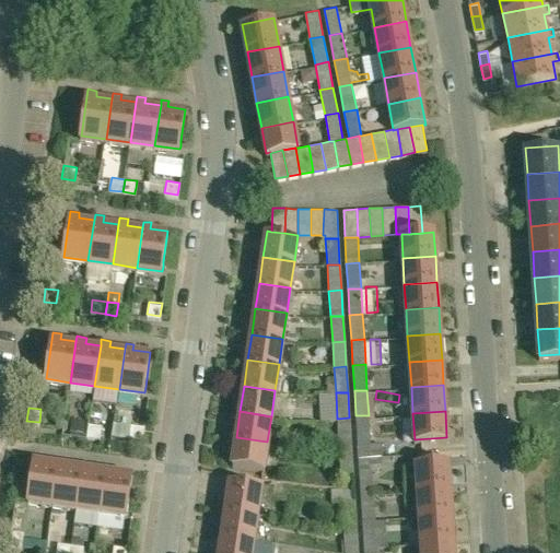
[(356,415),(358,455),(371,454),(383,454),(382,440),(370,442),(369,415),(356,415)]
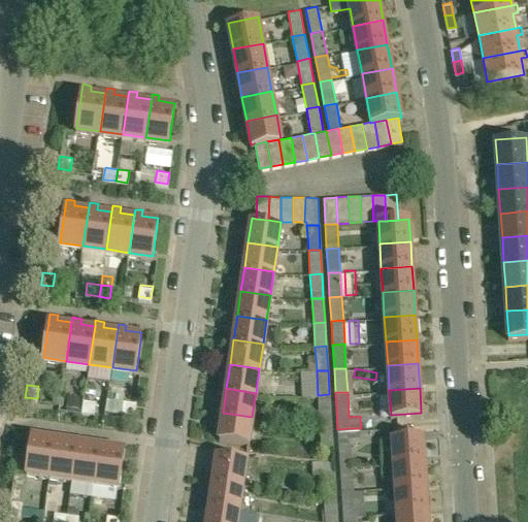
[(67,393),(66,403),(77,405),(79,395),(67,393)]
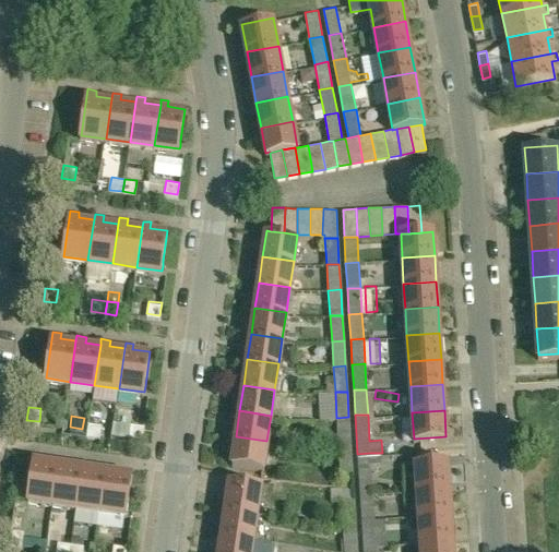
[(339,443),(351,442),(348,417),(336,418),(339,443)]
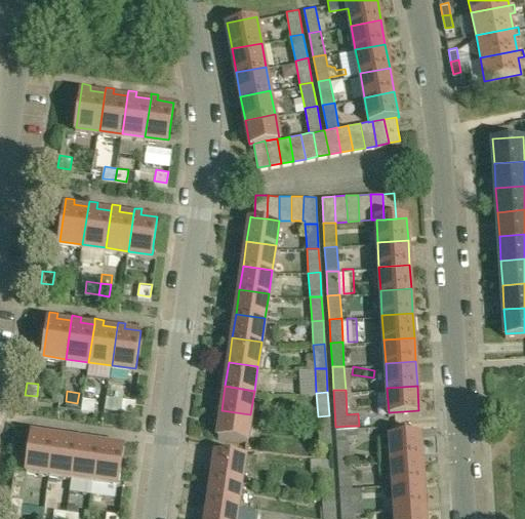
[(93,409),(94,404),(95,398),(83,396),(81,408),(93,409)]
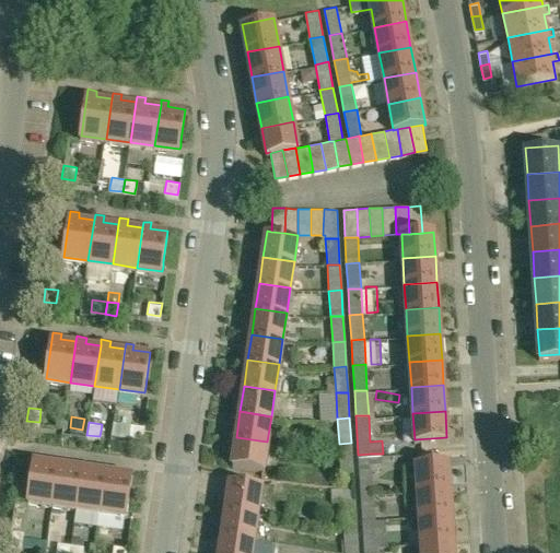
[(144,424),(131,423),(129,435),(142,437),(144,424)]
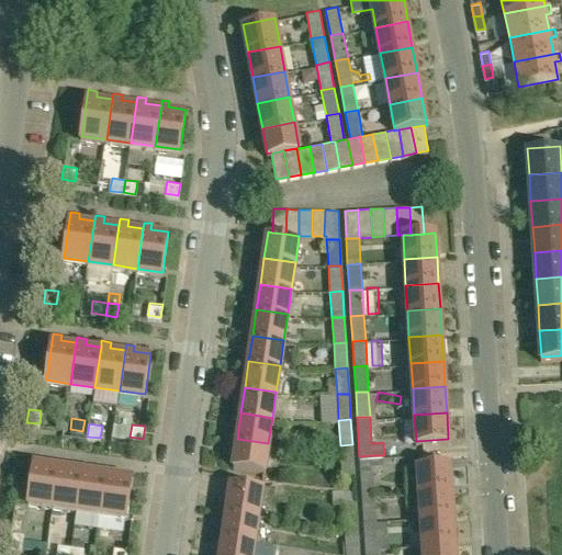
[(265,469),(268,443),(237,439),(233,465),(265,469)]
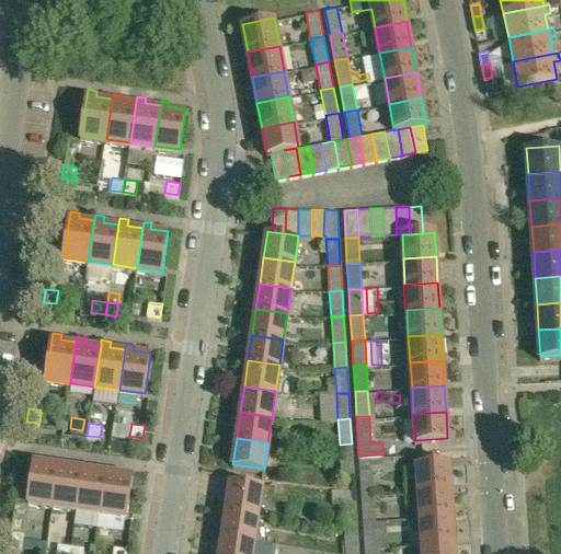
[(352,443),(340,445),(341,471),(354,470),(352,443)]
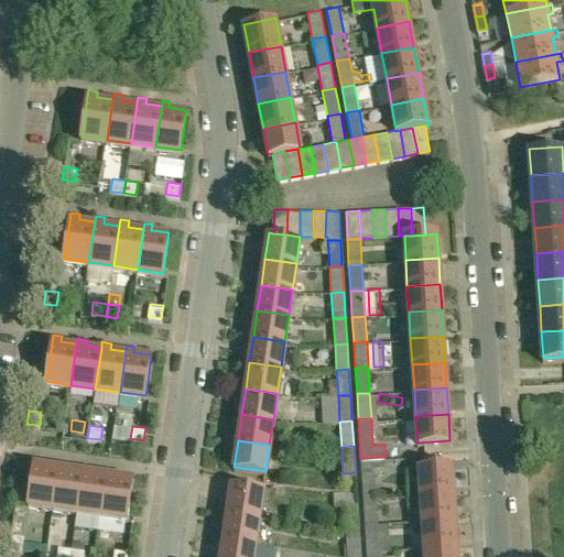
[(563,452),(557,452),(553,485),(563,487),(563,452)]
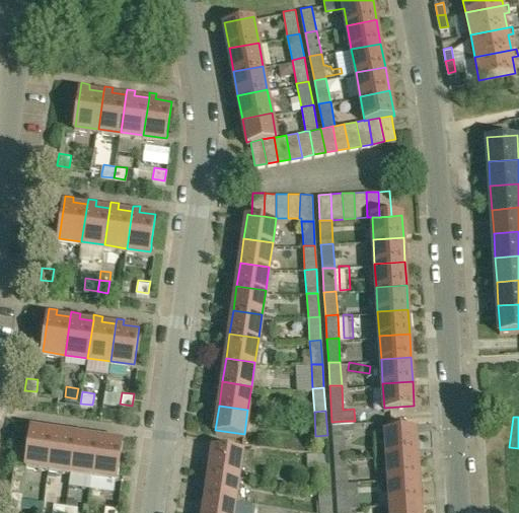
[(49,466),(55,429),(41,427),(41,422),(32,421),(26,463),(49,466)]
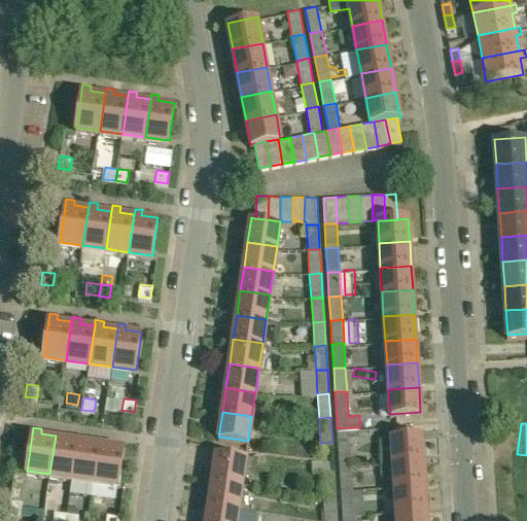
[(337,428),(340,464),(351,463),(349,427),(337,428)]
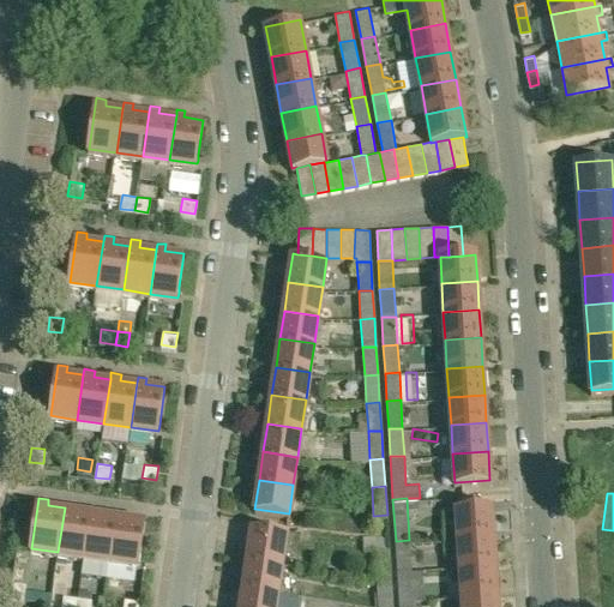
[(85,557),(91,512),(74,510),(76,504),(65,502),(65,508),(58,552),(85,557)]
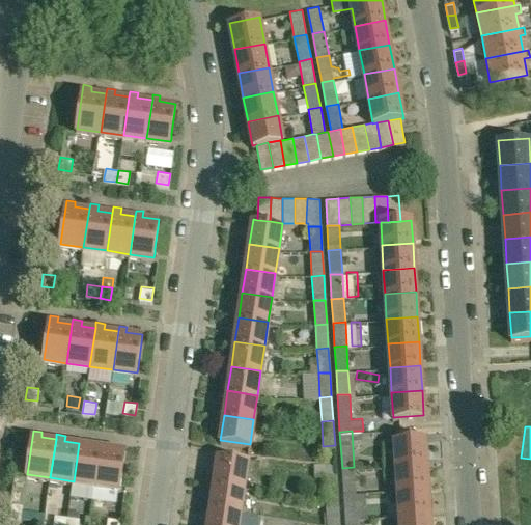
[(96,485),(102,446),(87,444),(88,439),(80,437),(79,443),(74,481),(96,485)]
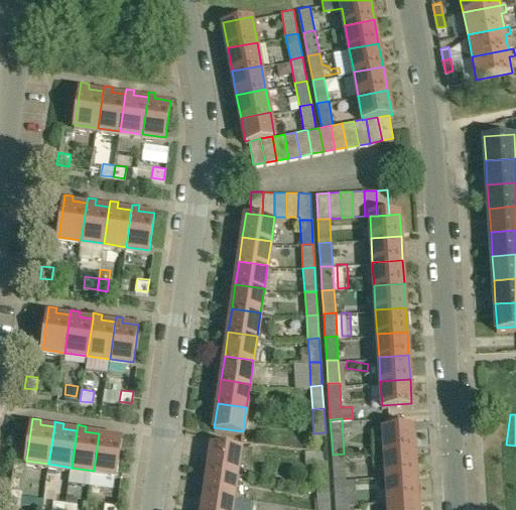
[(414,450),(413,425),(383,427),(385,452),(414,450)]
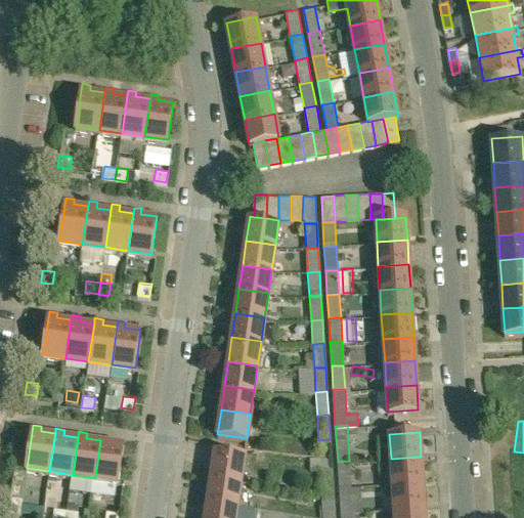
[(120,474),(124,443),(107,441),(108,436),(101,435),(100,440),(95,478),(119,481),(119,479),(120,474)]
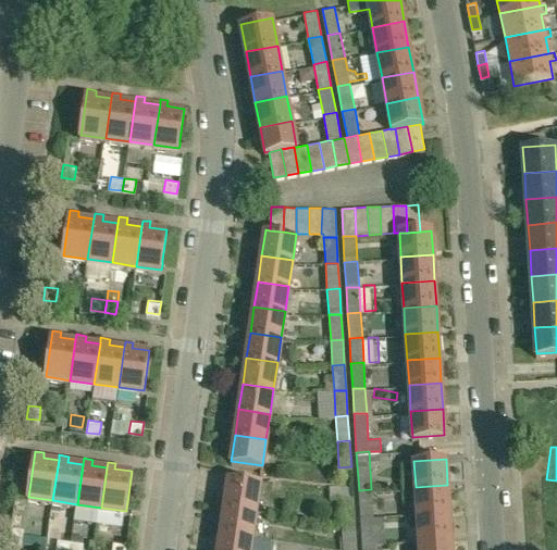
[(256,508),(260,482),(229,477),(224,503),(256,508)]
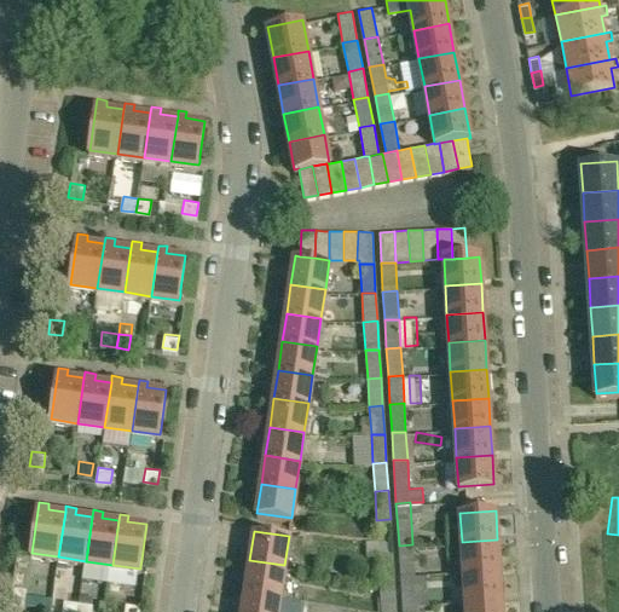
[(499,569),(497,540),(462,542),(463,571),(499,569)]
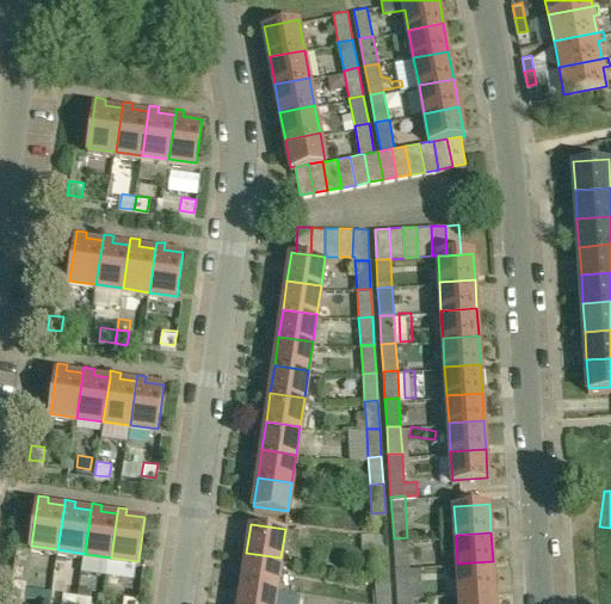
[(394,538),(395,567),(409,566),(407,537),(394,538)]
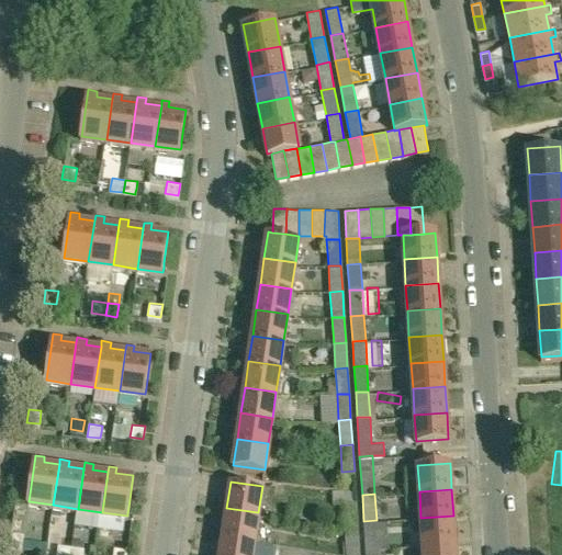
[(255,539),(258,512),(226,508),(223,534),(255,539)]
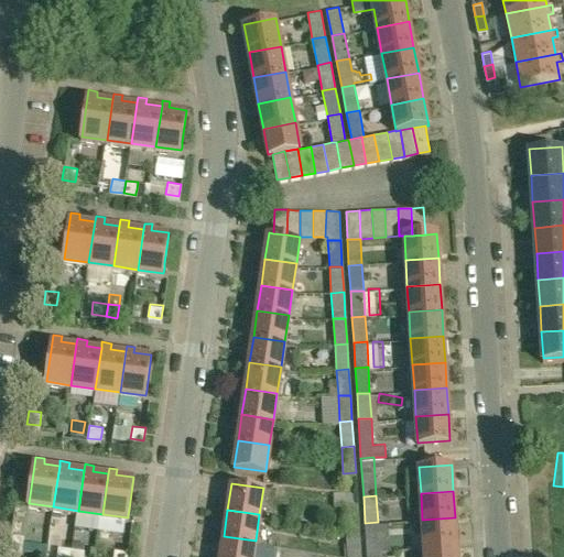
[(456,543),(455,517),(422,520),(424,545),(456,543)]
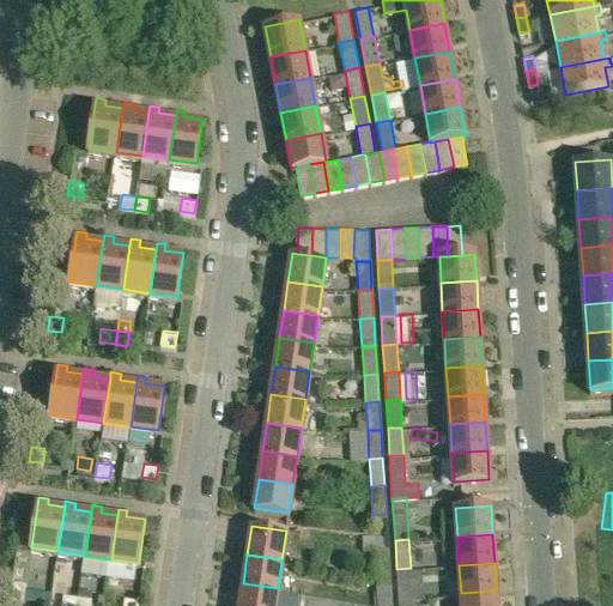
[(396,569),(399,597),(412,595),(411,568),(396,569)]
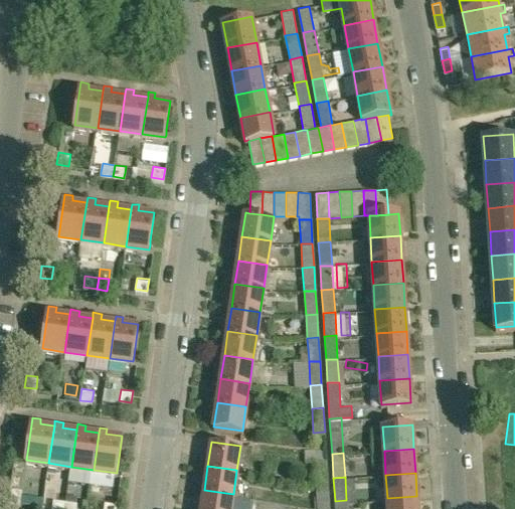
[(329,506),(328,482),(316,483),(318,507),(329,506)]
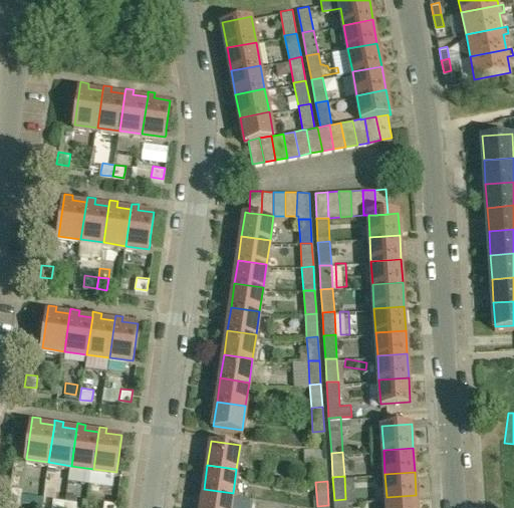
[(21,487),(9,486),(8,498),(20,499),(21,487)]
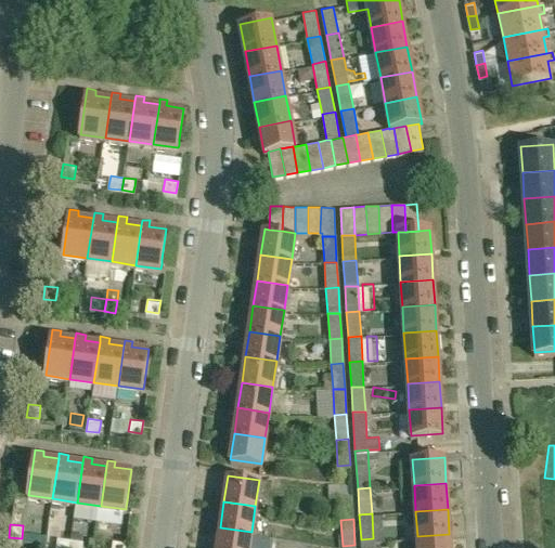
[(248,547),(252,532),(220,527),(216,547),(248,547)]
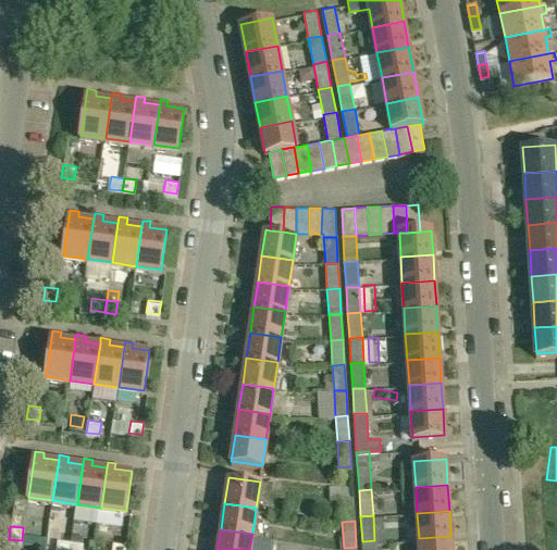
[(73,533),(72,540),(83,541),(84,534),(73,533)]
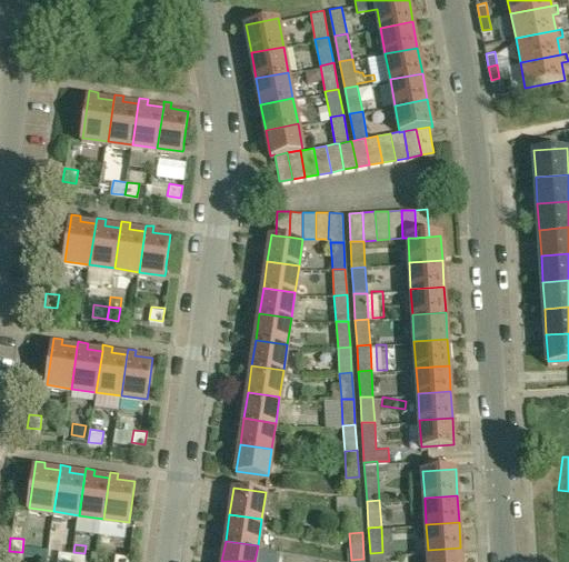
[(461,561),(460,548),(428,550),(428,561),(461,561)]
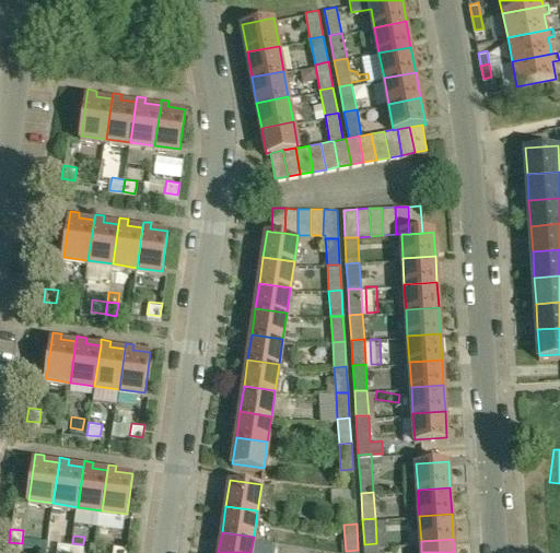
[(70,552),(71,551),(72,543),(58,541),(56,552),(70,552)]
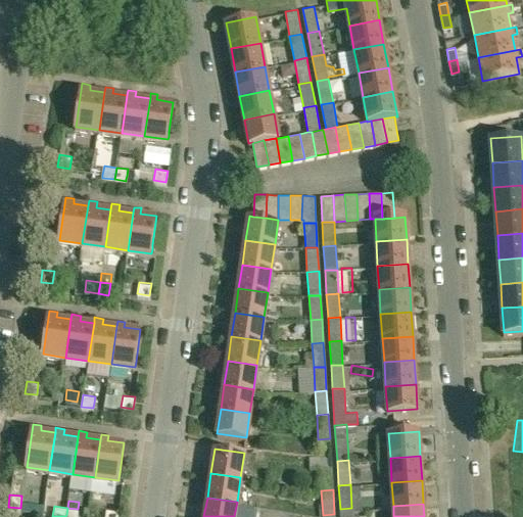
[(77,516),(78,509),(67,508),(66,515),(65,516),(77,516)]
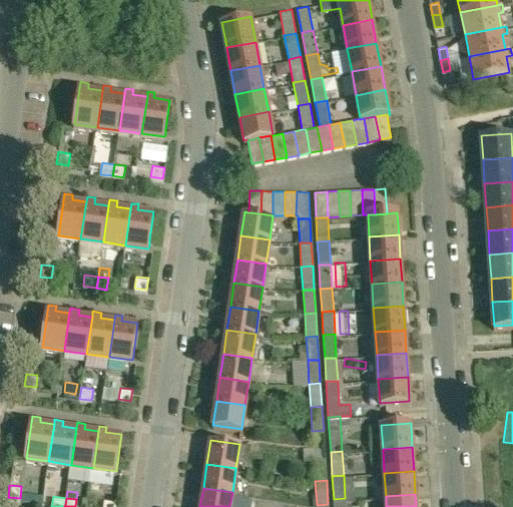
[(334,499),(334,506),(345,506),(345,498),(334,499)]
